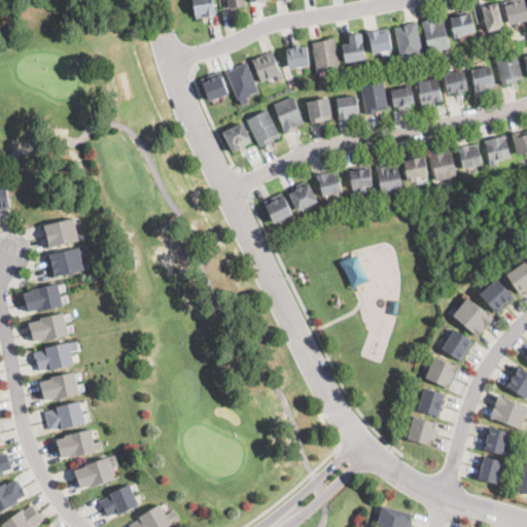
[(207,16),(195,19),(191,0),(212,0),(215,15),(207,16)]
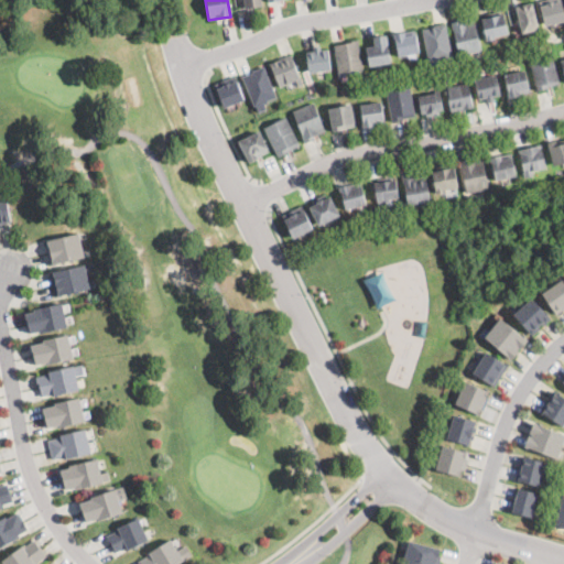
[(262,0),(263,6),(246,9),(243,0),(262,0)]
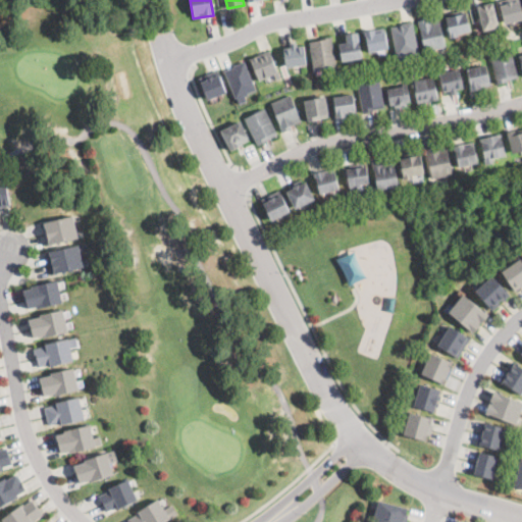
[(521,19),(511,23),(505,25),(499,2),(507,0),(519,0),(521,9),(521,19)]
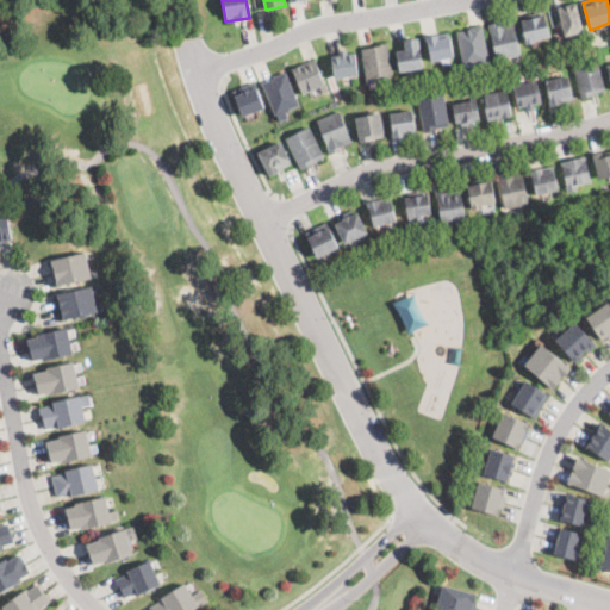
[(585,31),(567,37),(558,8),(560,8),(576,4),(585,31)]
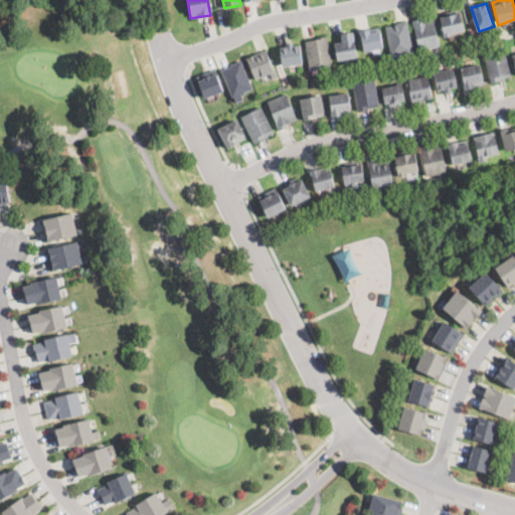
[(453,36),(445,38),(441,19),(462,14),(465,31),(452,34),(453,36)]
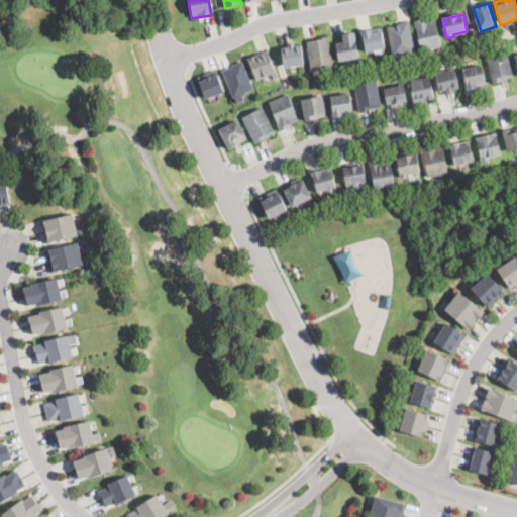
[(424,19),(424,21),(436,19),(441,47),(421,52),(415,20),(424,19)]
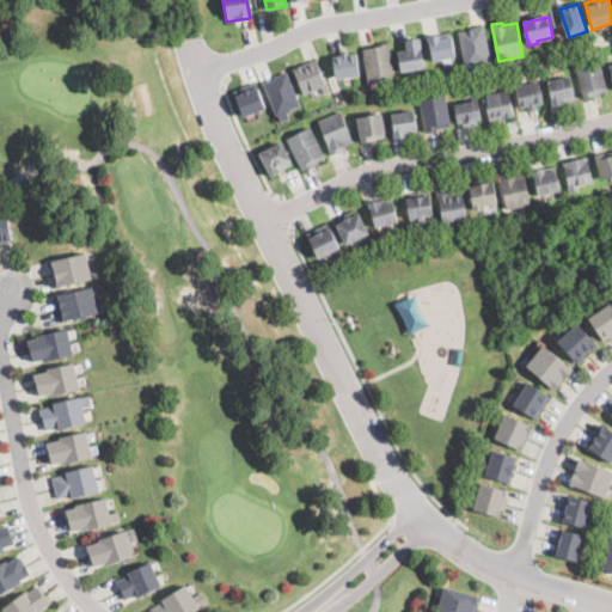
[(481,63),(482,66),(476,67),(476,65),(466,67),(459,34),(471,30),(471,29),(484,26),(491,61),(481,63)]
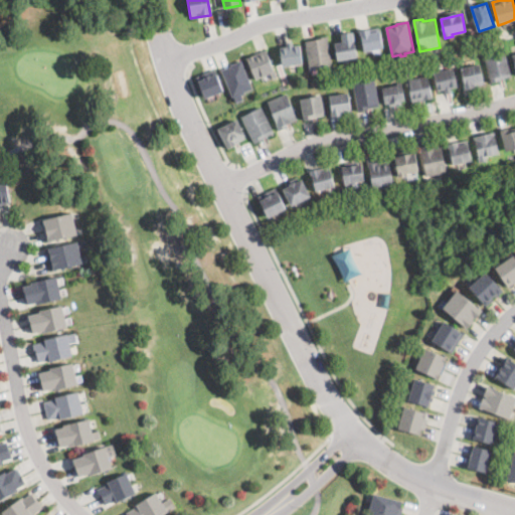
[(370,30),(370,33),(380,31),(383,49),(363,52),(360,31),(370,30)]
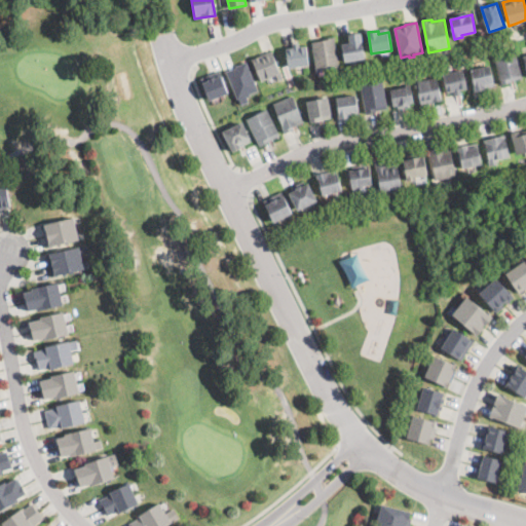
[(365,60),(345,63),(342,45),(349,44),(348,35),(353,34),(361,33),(365,60)]
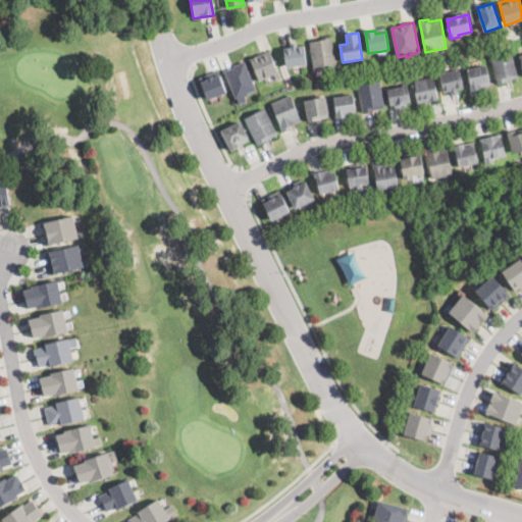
[(316,70),(314,70),(310,43),(319,41),(319,40),(331,38),(336,67),(316,70)]
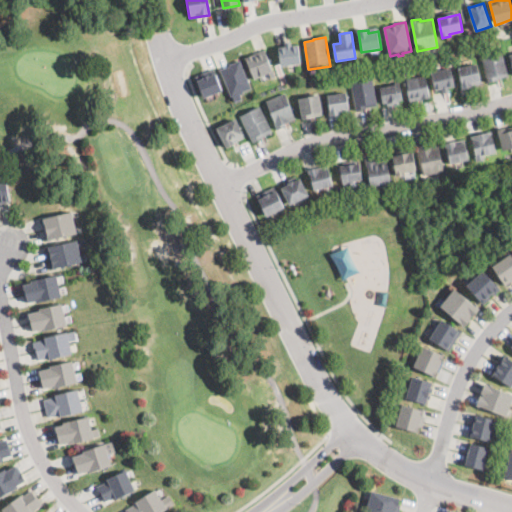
[(291,45),(291,46),(299,46),(301,64),(281,66),(279,48),(285,47),(285,46),(291,45)]
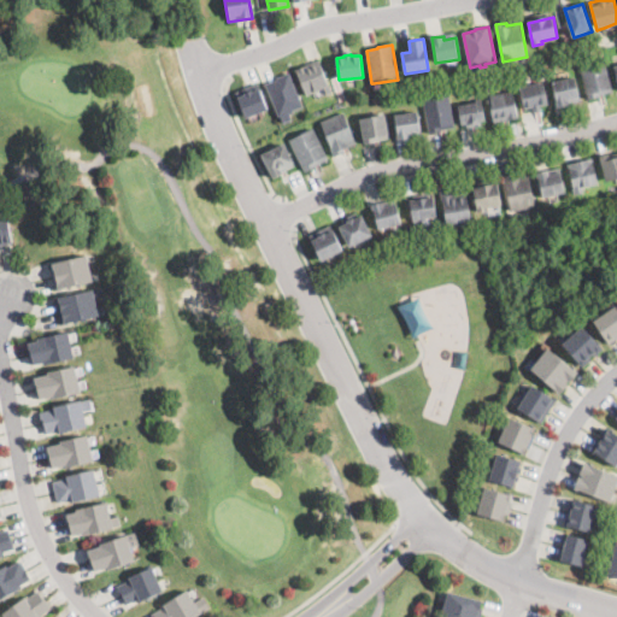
[(328,81),(333,92),(333,93),(327,95),(324,89),(307,97),(303,84),(295,71),(318,60),(328,81)]
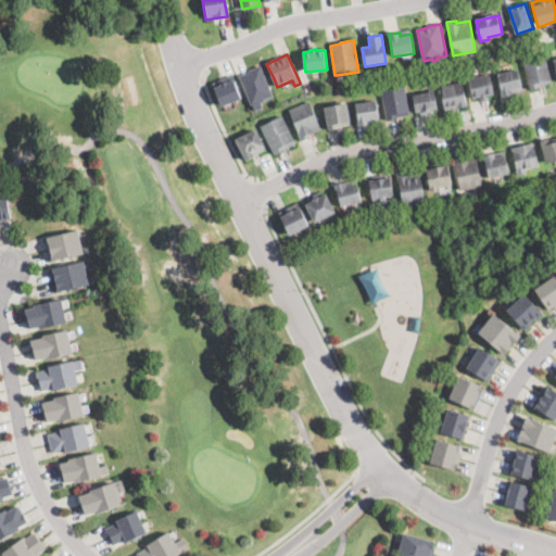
[(541,88),(530,90),(522,60),(545,54),(552,83),(541,86),(541,88)]
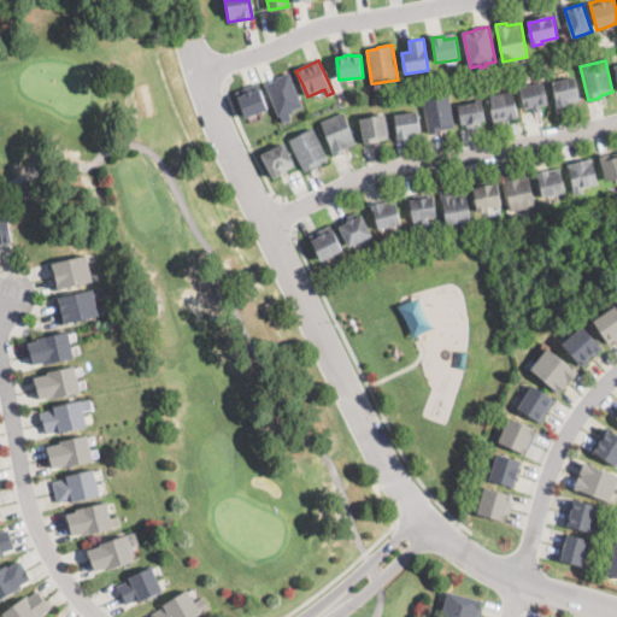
[(289,116),(292,119),(283,123),(280,117),(265,84),(277,80),(277,78),(288,74),(303,107),(293,111),(294,113),(289,116)]
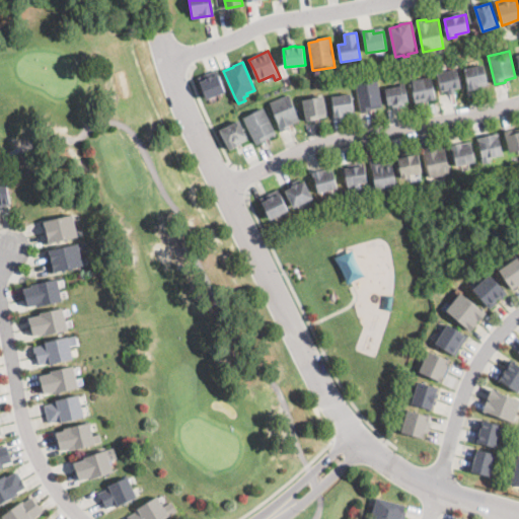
[(478,89),(469,91),(464,69),(485,65),(489,85),(479,87),(479,89),(478,89)]
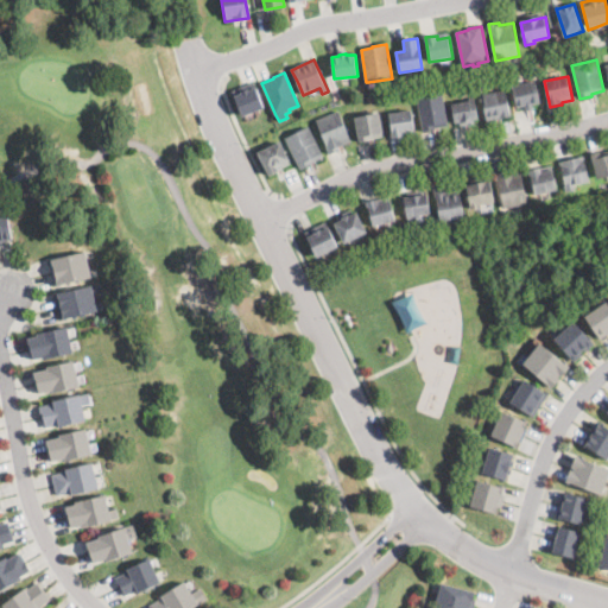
[(531,105),(532,111),(526,112),(525,106),(518,108),(513,87),(536,81),(540,103),(531,105)]
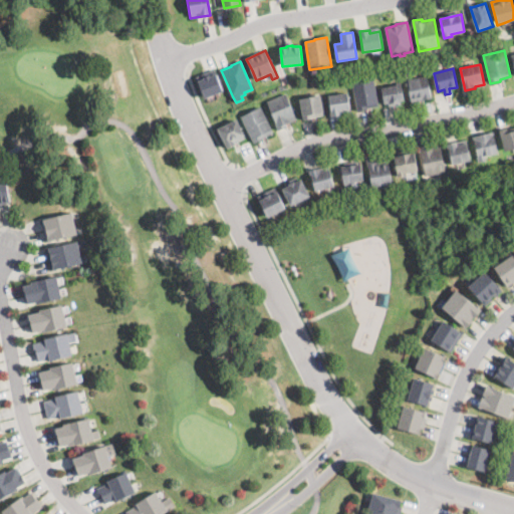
[(207,98),(205,99),(197,76),(215,70),(223,92),(207,98)]
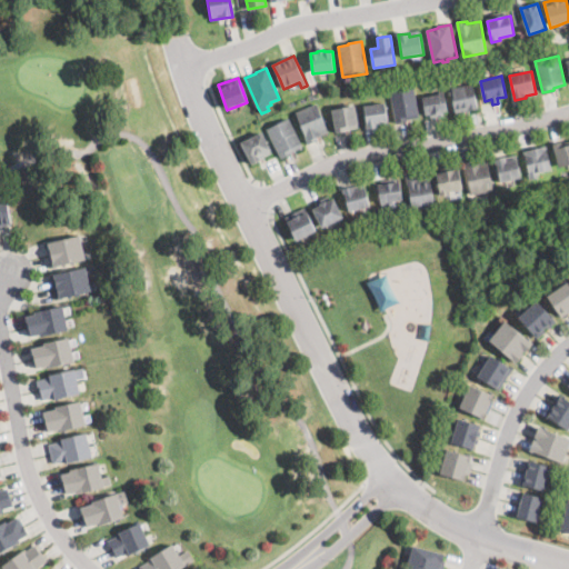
[(453,81),(455,87),(472,83),(478,110),(456,115),(449,82),(453,81)]
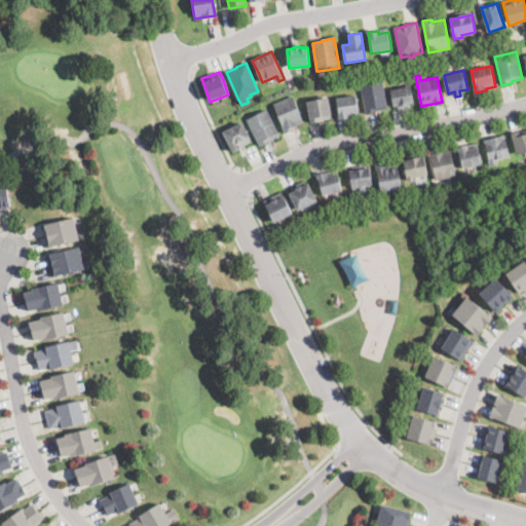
[(376,113),(366,115),(361,85),(383,81),(388,109),(377,111),(377,113),(376,113)]
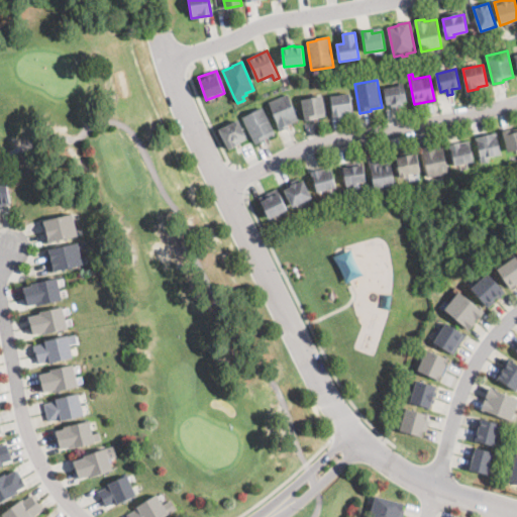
[(403,101),(403,105),(392,107),(391,104),(387,105),(384,89),(403,85),(406,101),(403,101)]
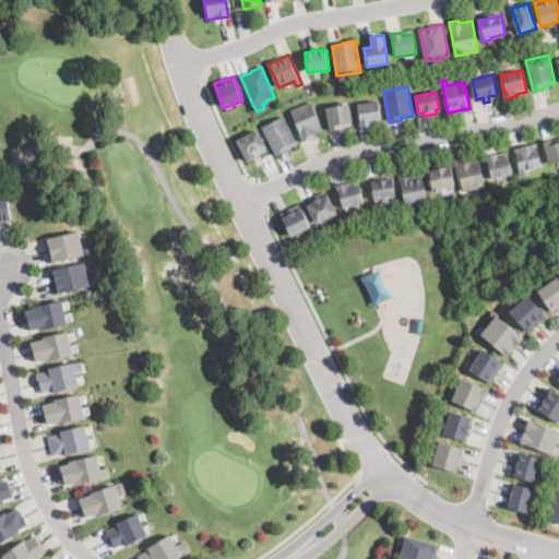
[(370,126),(360,127),(357,105),(378,102),(382,123),(370,126)]
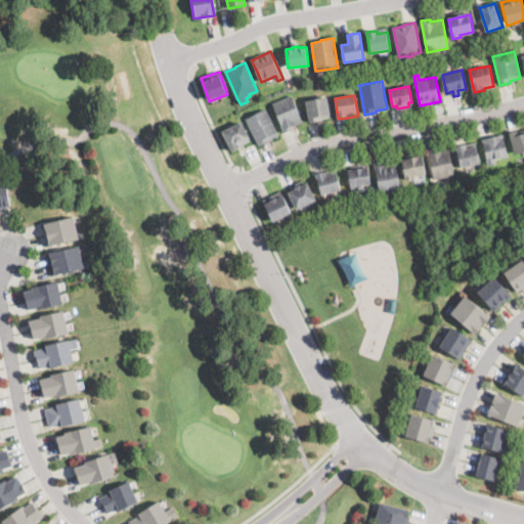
[(293,131),(286,134),(272,103),(291,96),(302,122),(291,127),(293,131)]
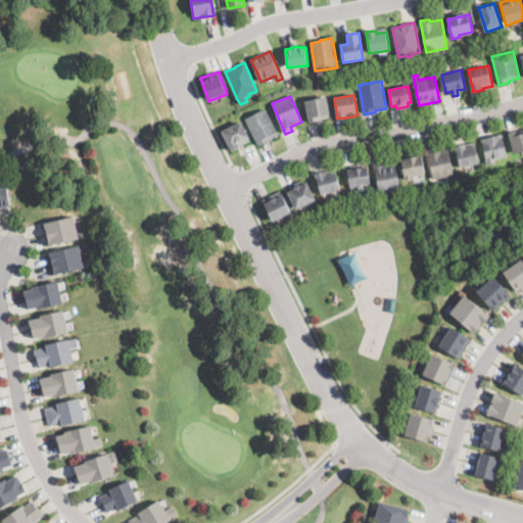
[(317,122),(310,123),(305,101),(327,97),(330,116),(320,119),(321,121),(317,122)]
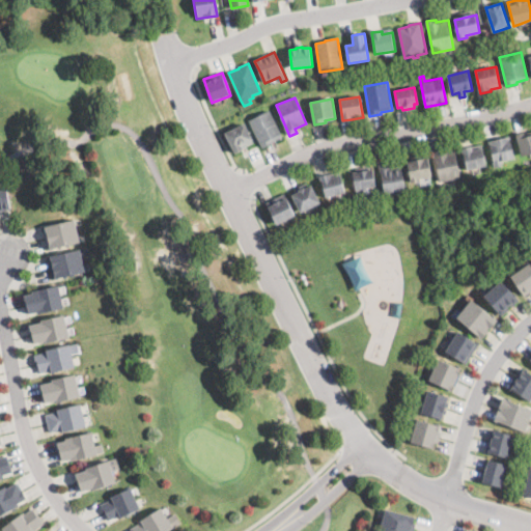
[(272,144),(262,149),(249,120),(269,110),(282,137),(272,143),(272,144)]
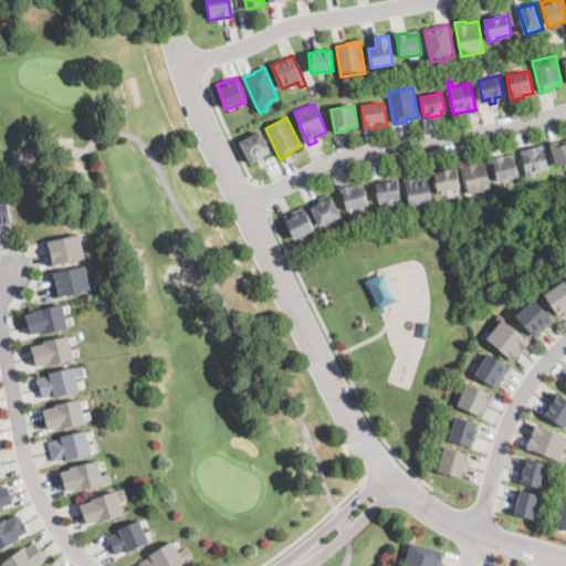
[(261,159),(251,165),(240,143),(261,132),(271,153),(261,158),(261,159)]
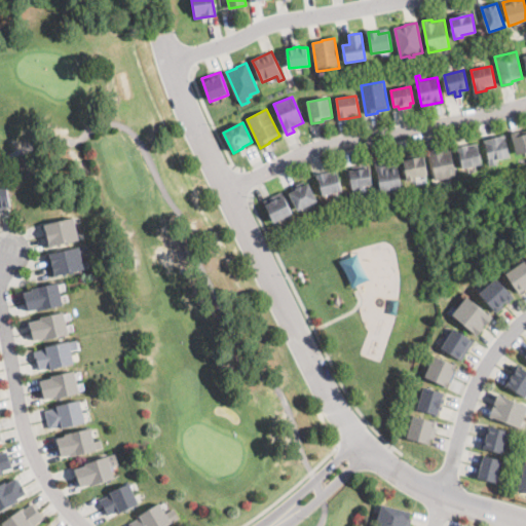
[(521,132),(522,136),(525,135),(525,152),(517,155),(512,134),(521,132)]
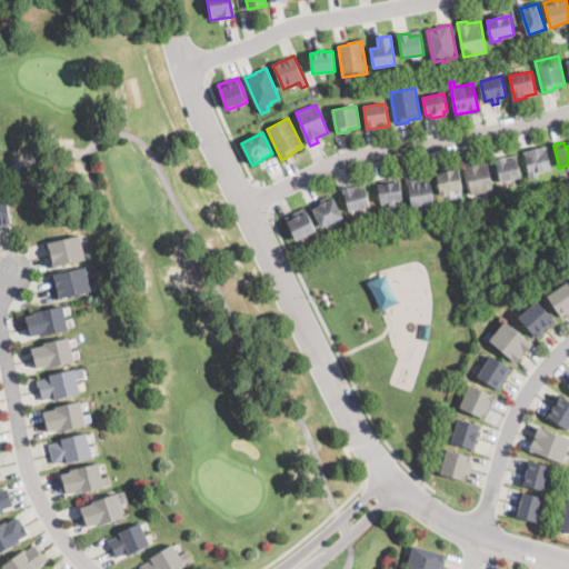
[(539,178),(530,180),(523,151),(546,146),(552,170),(538,173),(539,178)]
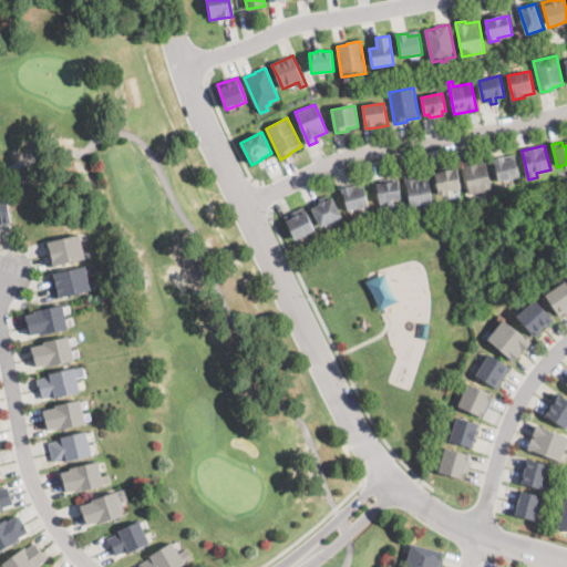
[(504,181),(498,182),(494,158),(514,154),(519,177),(504,181)]
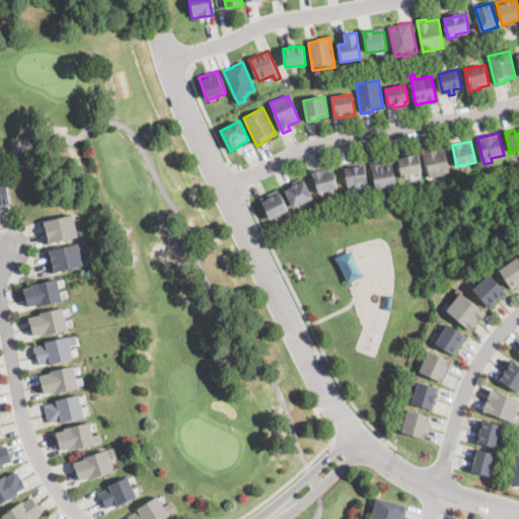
[(434,148),(444,146),(451,172),(430,177),(423,148),(433,145),(434,148)]
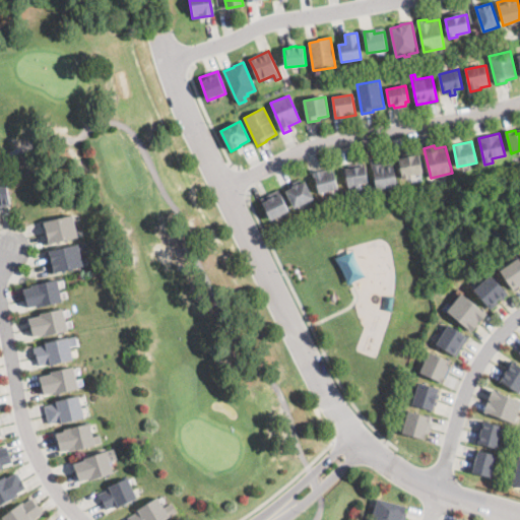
[(415,152),(415,156),(419,155),(423,174),(410,176),(410,178),(402,180),(399,159),(401,158),(400,155),(415,152)]
